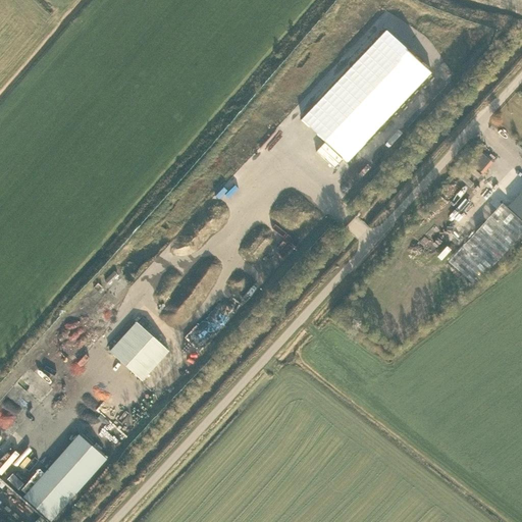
[(521,191),(517,188),(504,204),(521,220),(521,191)]
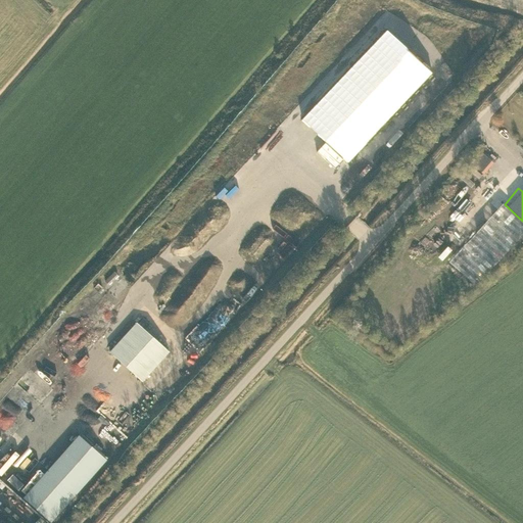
[(475,284),(522,230),(522,221),(505,204),(504,203),(450,263),(475,284)]
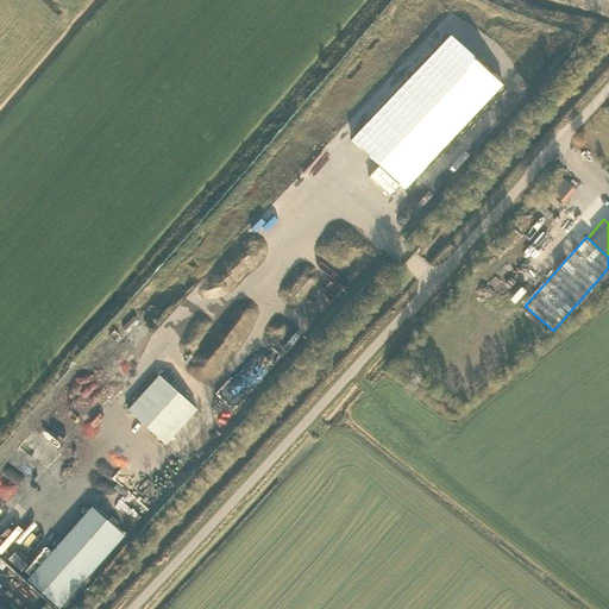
[(531,327),(534,322),(527,316),(515,330),(532,345),(539,337),(531,327)]
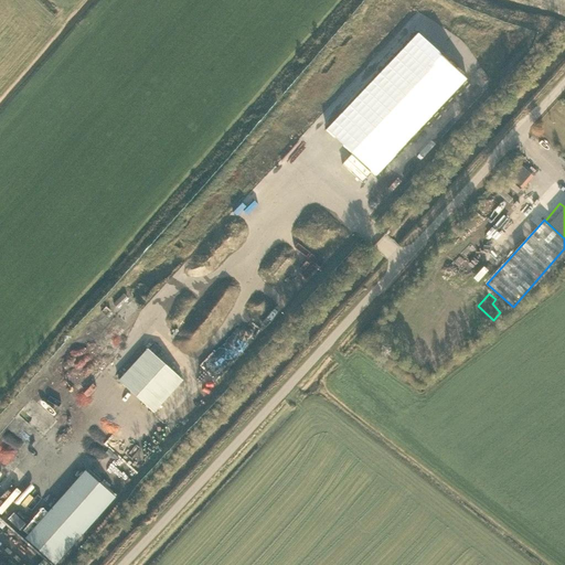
[(106,312),(92,328),(100,337),(115,320),(106,312)]
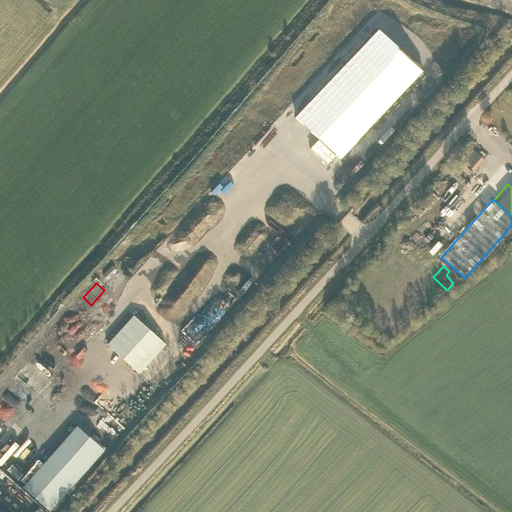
[(15,375),(0,392),(0,439),(93,336),(70,315),(15,375)]
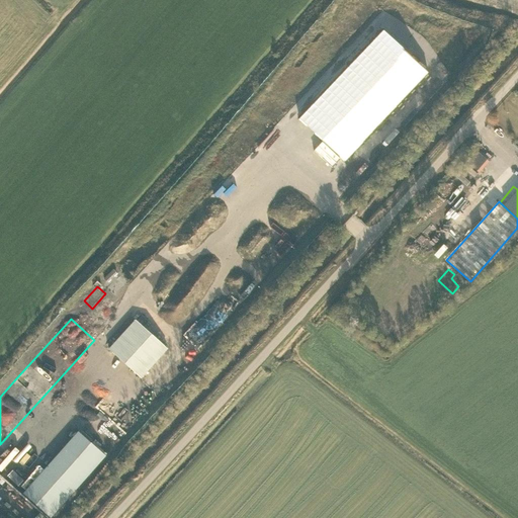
[(142,378),(167,349),(136,321),(109,349),(142,378)]
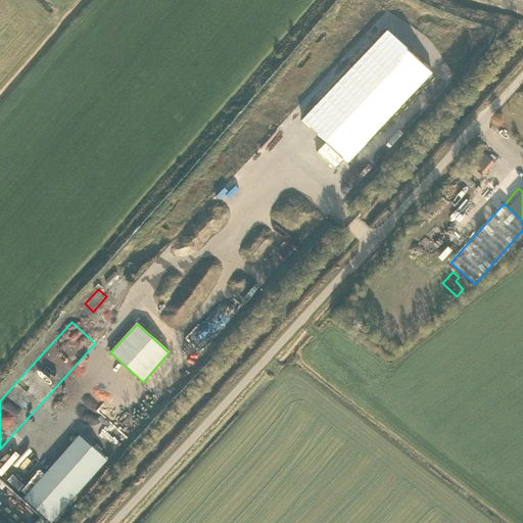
[(51,522),(105,460),(81,437),(26,500),(51,522)]
